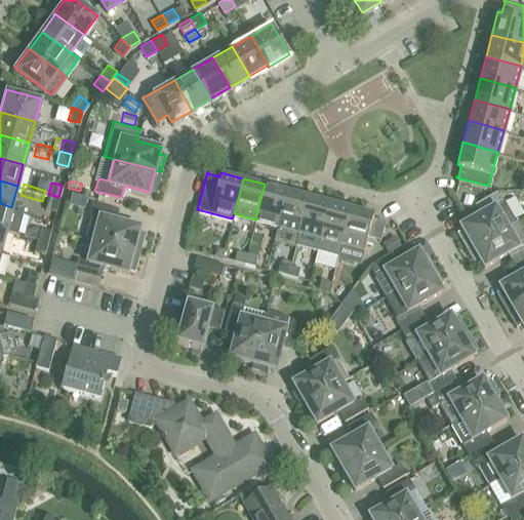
[(265,184),(255,220),(277,225),(286,190),(265,184)]
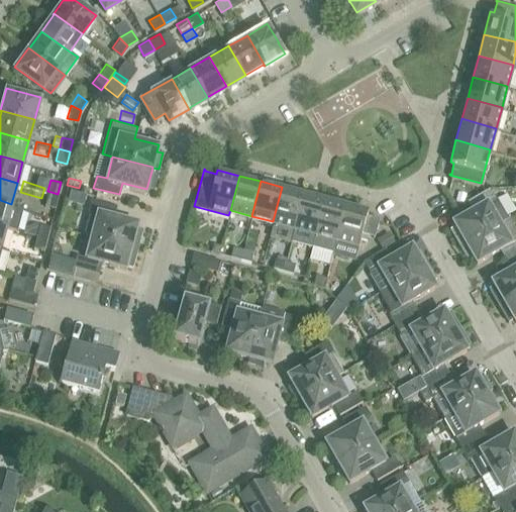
[(449,227),(459,243),(507,216),(490,186),(467,199),(473,209),(453,220),(454,224),(449,227)]
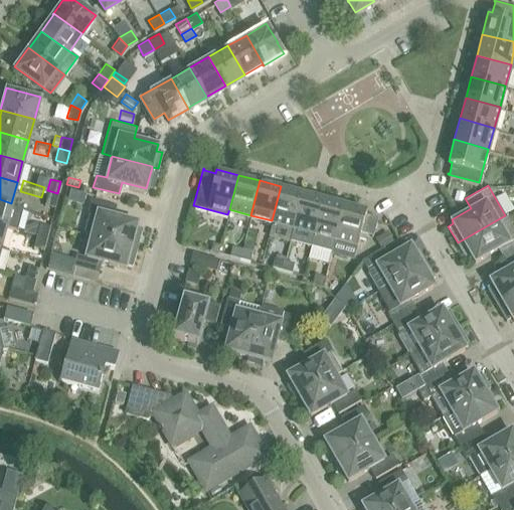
[(281,186),(272,220),(293,226),(302,192),(281,186)]
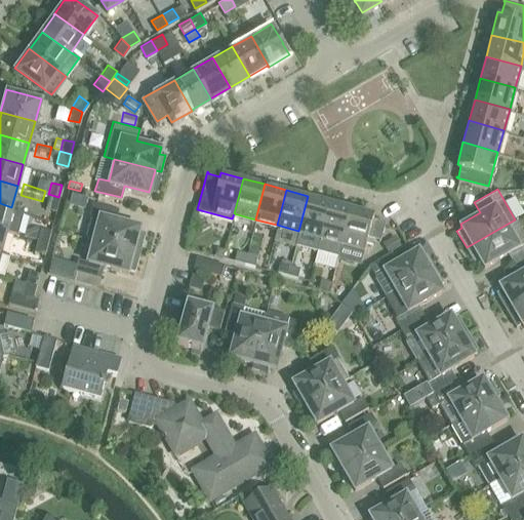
[(58,197),(48,194),(45,206),(55,209),(58,197)]
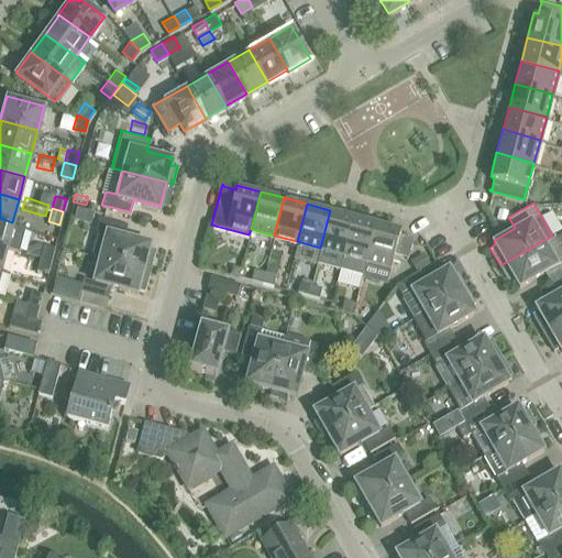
[(340,264),(353,216),(330,210),(320,248),(317,259),(340,264)]
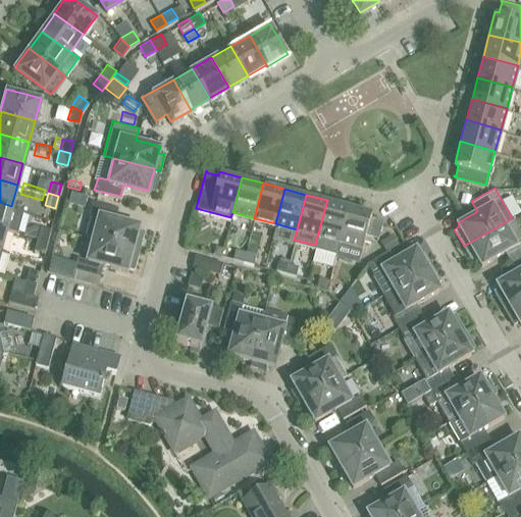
[(91,212),(85,235),(93,237),(133,247),(139,249),(144,229),(138,227),(139,224),(114,218),(117,206),(92,199),(89,211),(91,212)]
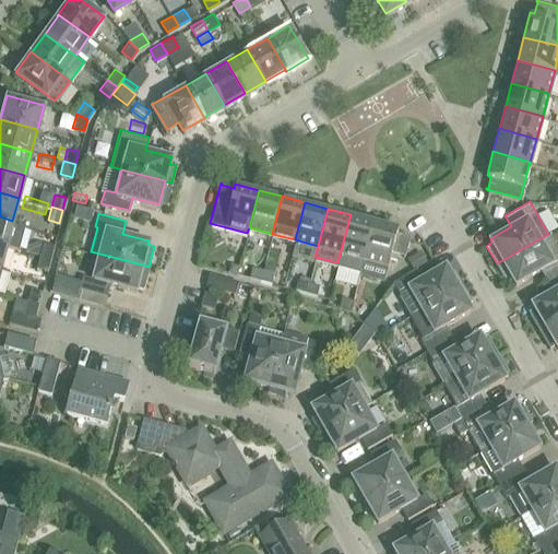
[(360,269),(364,258),(374,221),(351,214),(337,262),(360,269)]
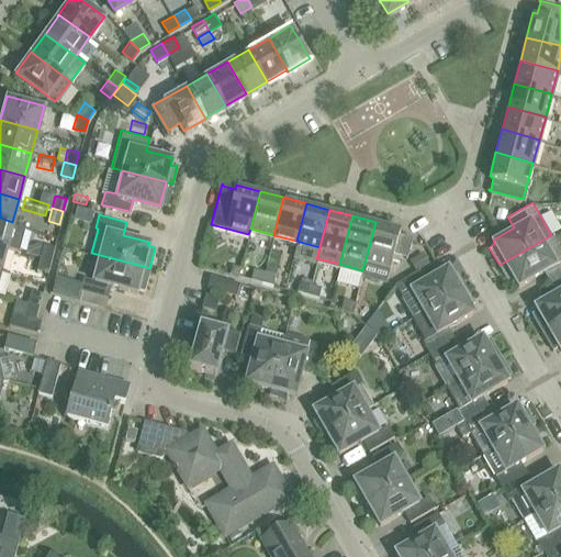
[(12,222),(0,218),(0,243),(7,245),(17,248),(23,225),(12,222)]
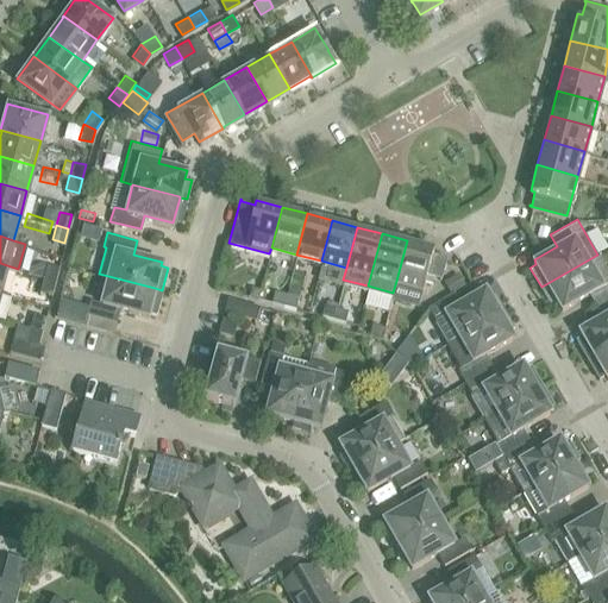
[(407,240),(396,281),(421,288),(427,269),(440,271),(439,276),(440,276),(446,255),(445,255),(444,256),(432,252),(433,247),(407,240)]
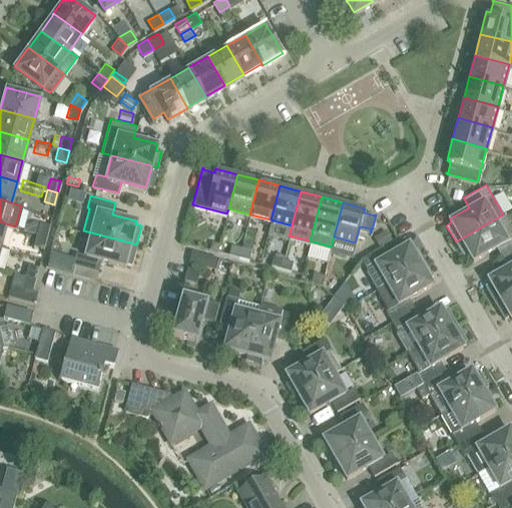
[(469,252),(472,259),(495,245),(501,256),(511,248),(511,225),(504,213),(503,214),(456,241),(464,256),(469,252)]
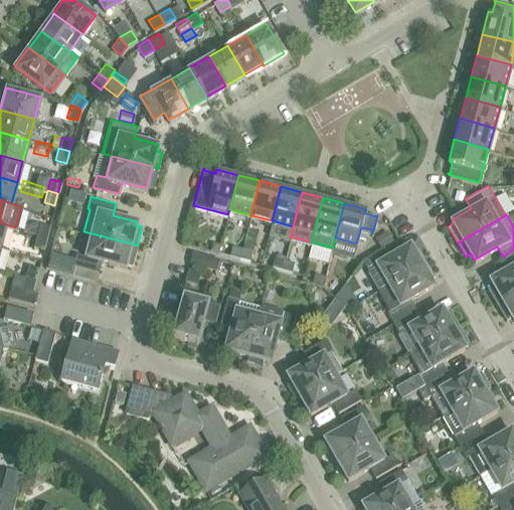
[(36,232),(46,235),(49,224),(39,221),(36,232)]
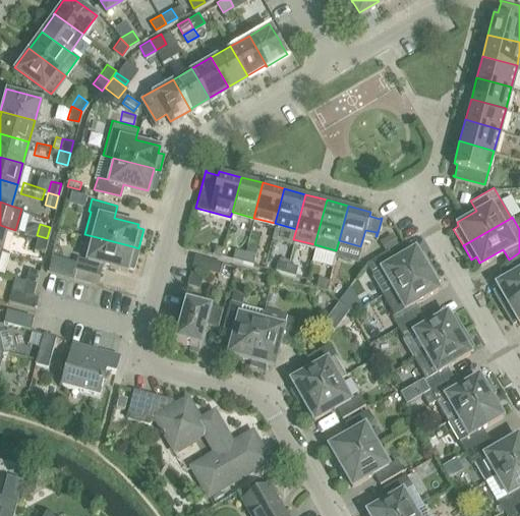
[(392,231),(380,238),(387,248),(389,247),(398,241),(392,231)]
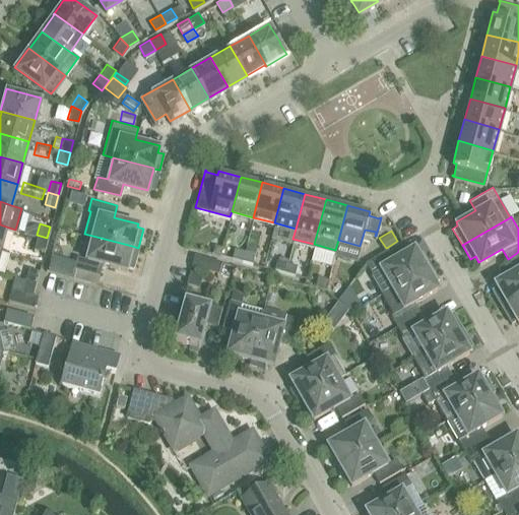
[(47,238),(37,235),(34,247),(44,250),(47,238)]
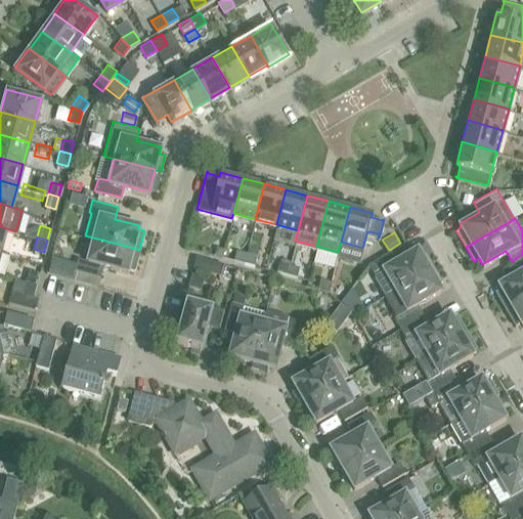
[(77,256),(74,268),(76,269),(99,275),(102,264),(127,270),(128,267),(134,268),(139,250),(133,248),(93,238),(87,259),(77,256)]
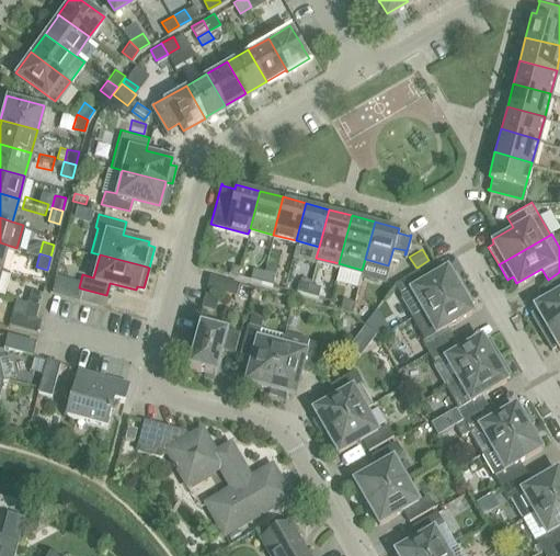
[(231,261),(228,271),(237,273),(240,263),(231,261)]
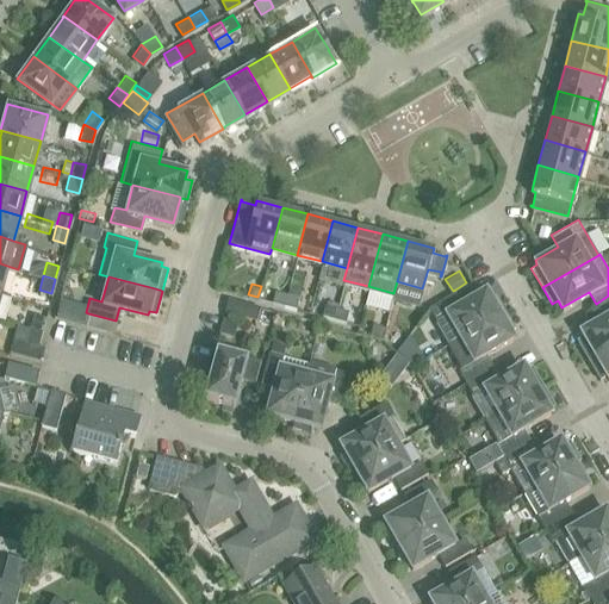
[(289,285),(286,292),(298,296),(300,288),(289,285)]
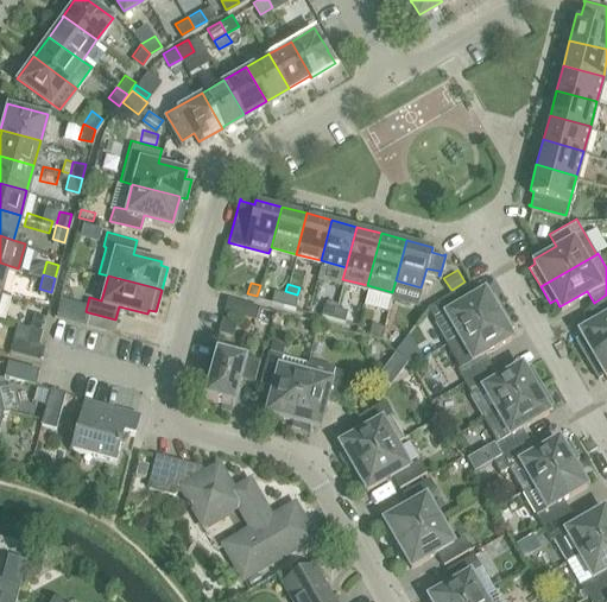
[(283,303),(285,291),(273,287),(271,299),(283,303)]
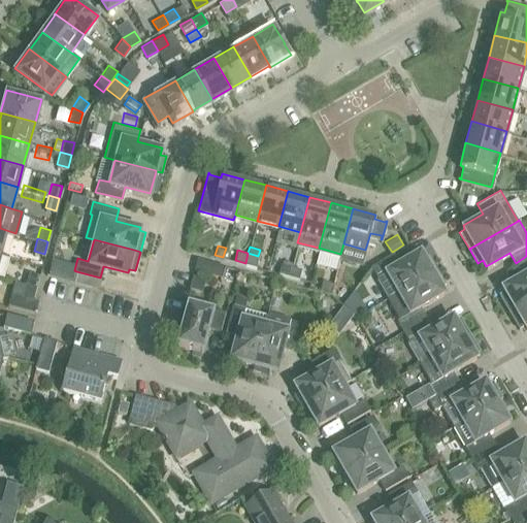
[(423,256),(420,250),(400,261),(394,251),(392,252),(370,264),(376,275),(389,295),(437,267),(429,253),(423,256)]
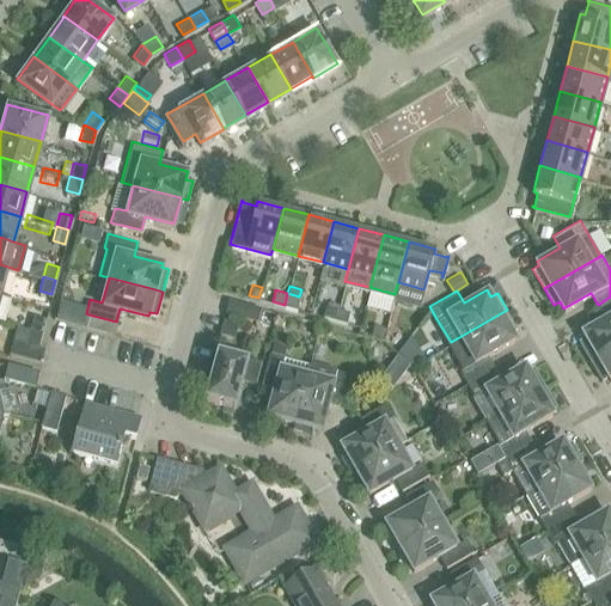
[(287,293),(285,305),(297,307),(299,297),(287,293)]
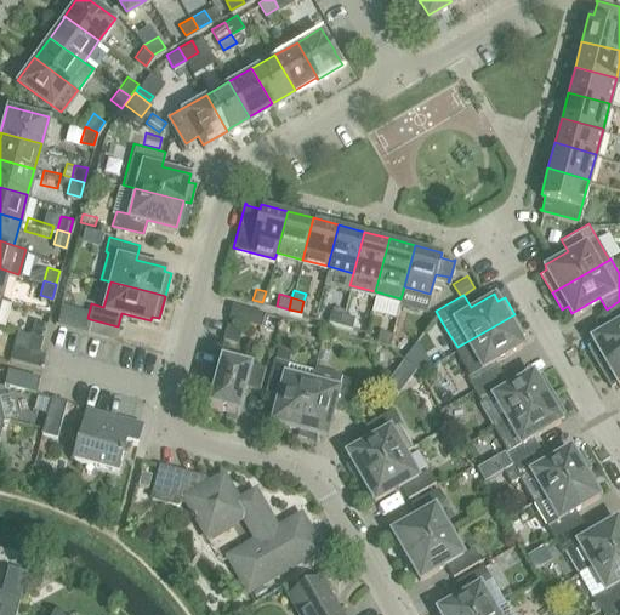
[(265,309),(232,301),(228,315),(261,324),(265,309)]
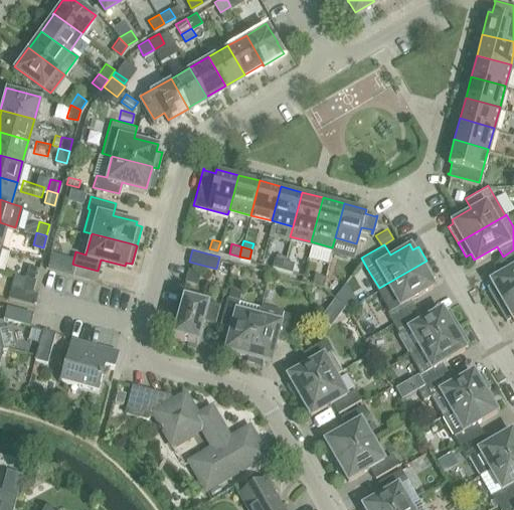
[(487,285),(496,301),(513,290),(513,249),(503,257),(509,267),(490,279),(492,282),(487,285)]
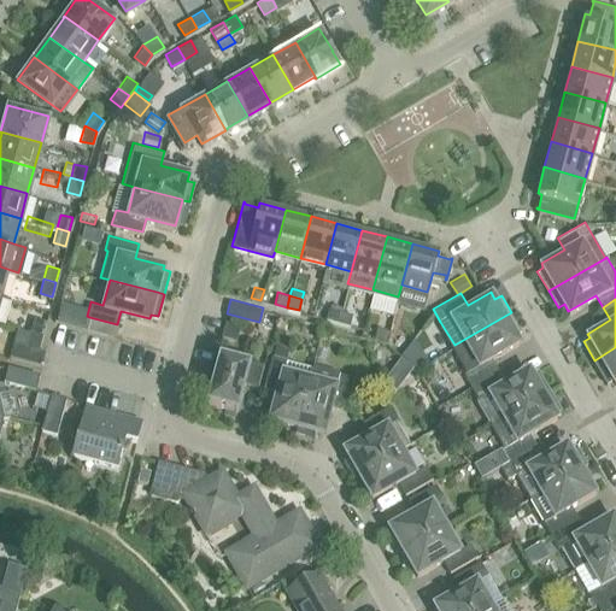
[(338,321),(340,309),(328,306),(326,317),(338,321)]
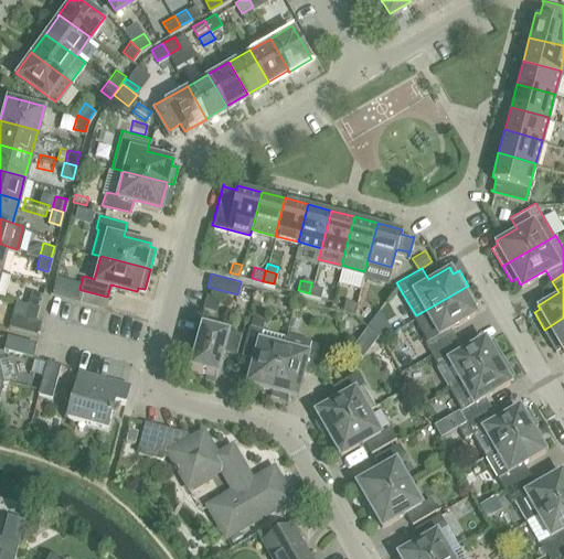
[(311,282),(309,293),(320,297),(322,286),(311,282)]
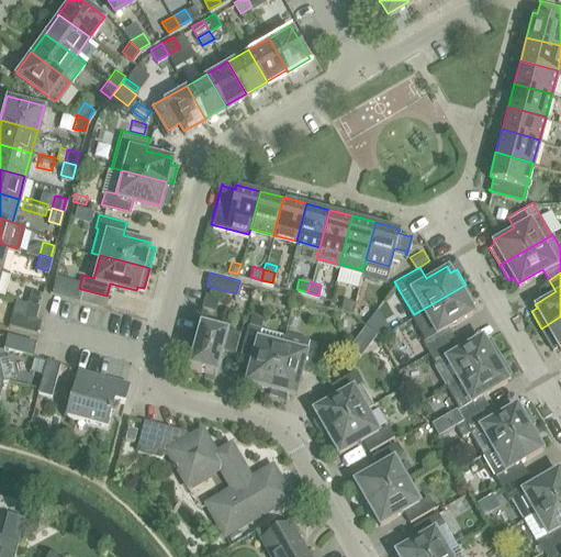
[(466,285),(414,314),(412,315),(424,337),(422,338),(428,351),(453,335),(447,324),(472,310),(468,303),(474,300),(466,285)]
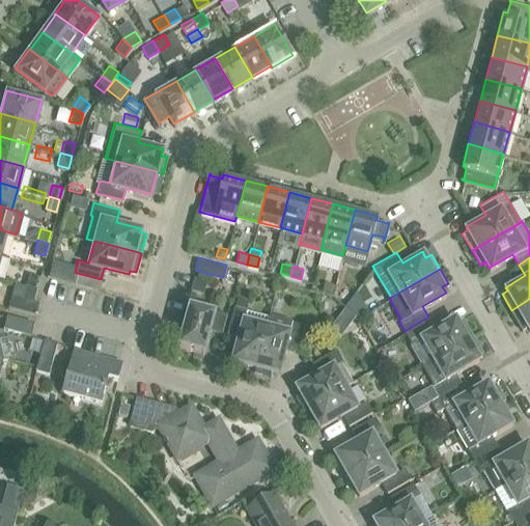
[(25,283),(36,286),(39,274),(28,271),(25,283)]
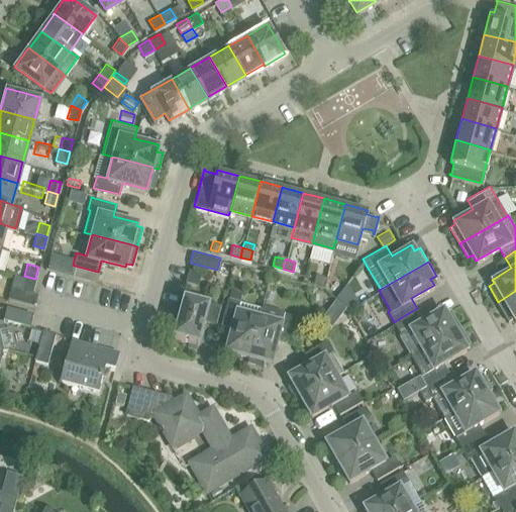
[(316,274),(313,283),(323,286),(326,276),(316,274)]
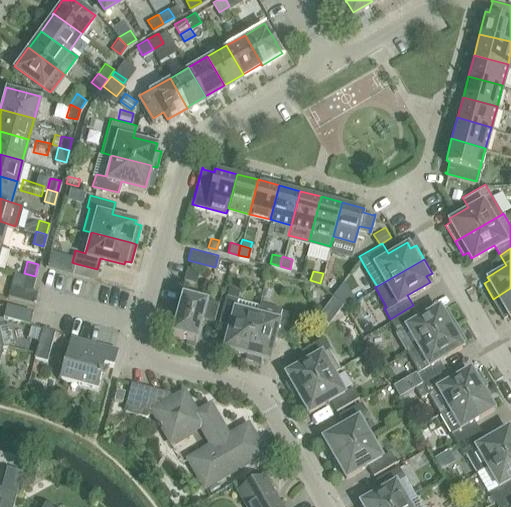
[(35,276),(24,273),(21,285),(11,282),(7,294),(34,301),(38,289),(32,287),(35,276)]
